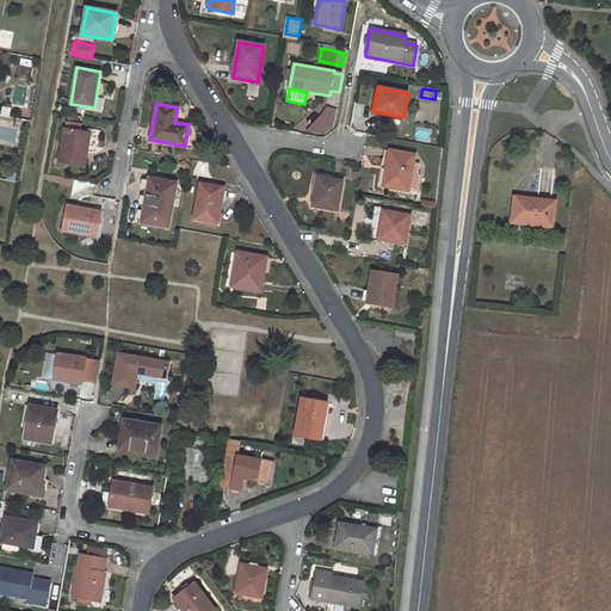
[(322,116),(307,131),(322,134),(333,125),(334,118),(322,116)]
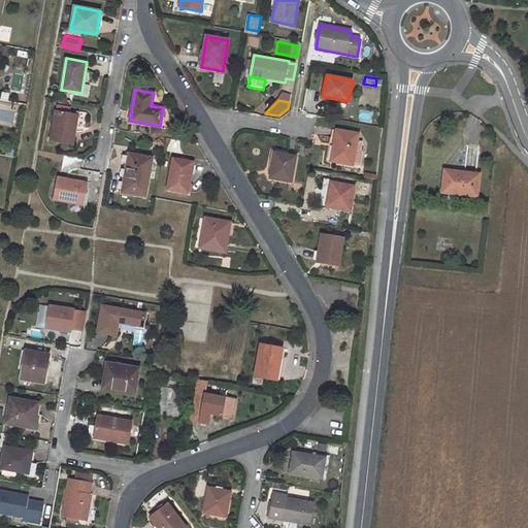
[(74,113),(56,109),(51,141),(72,145),(74,129),(72,129),(74,113)]
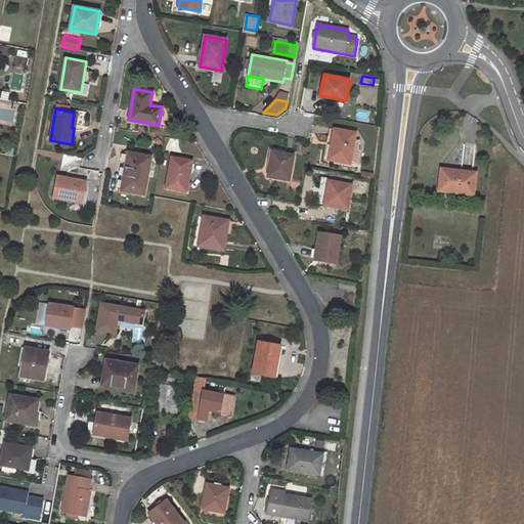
[(360,151),(358,148),(360,141),(355,140),(356,133),(335,129),(329,160),(350,165),(350,163),(357,165),(360,151)]
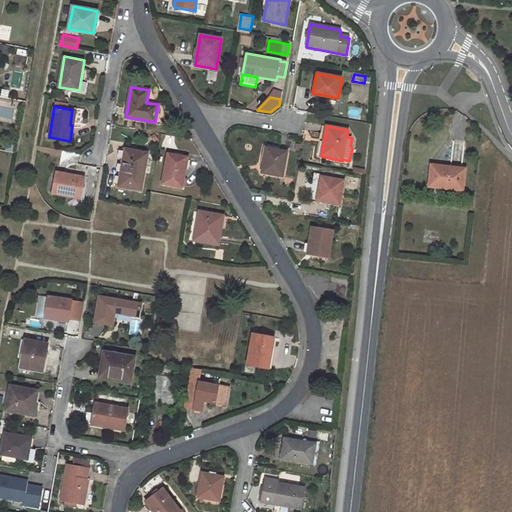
[(287,152),(266,148),(266,151),(263,150),(261,160),(264,160),(262,172),(283,176),(287,152)]
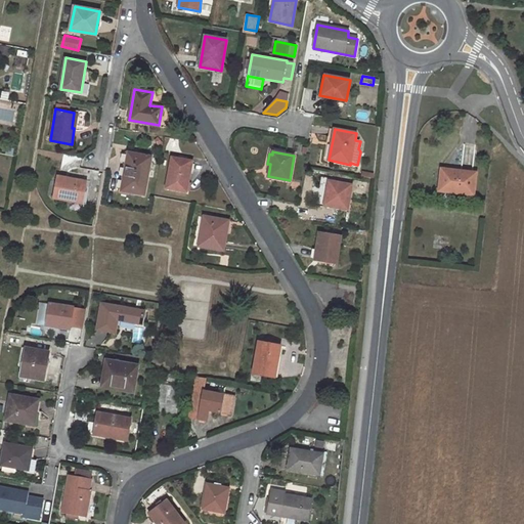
[(151,157),(129,153),(122,190),(144,194),(151,157)]
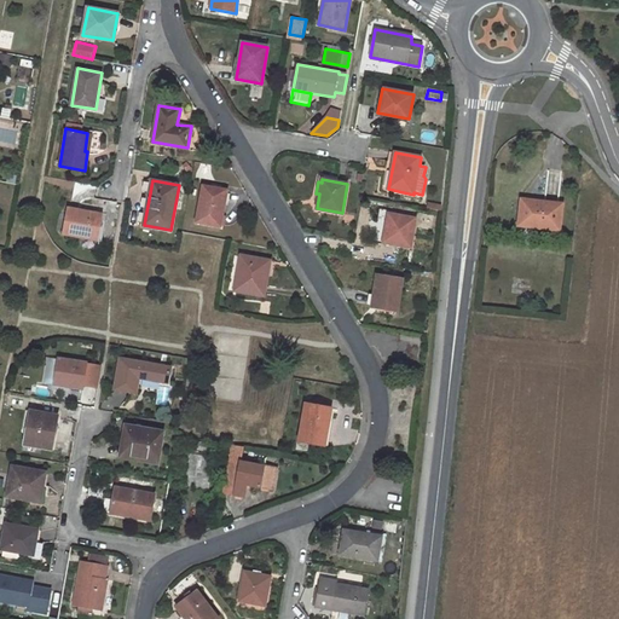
[(226,190),(202,186),(196,221),(220,226),(226,190)]
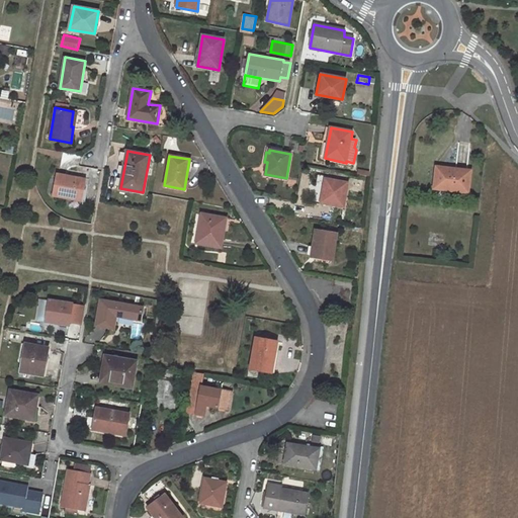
[(434,189),(468,193),(470,170),(436,167),(434,189)]
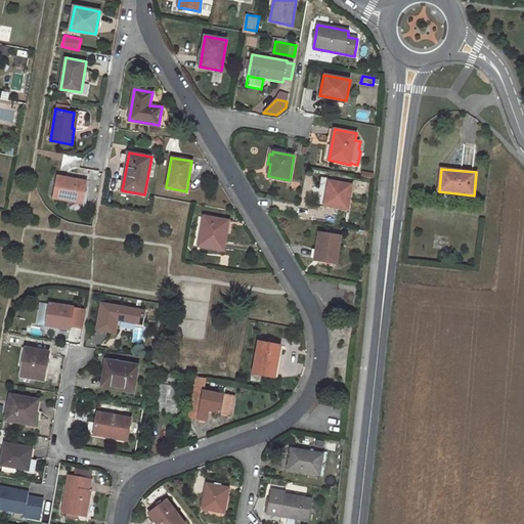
[(87,182),(56,177),(53,198),(83,204),(87,182)]
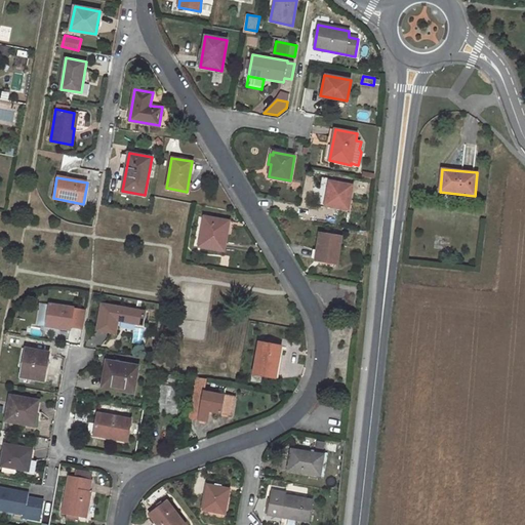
[(353,186),(329,182),(325,206),(348,209),(353,186)]
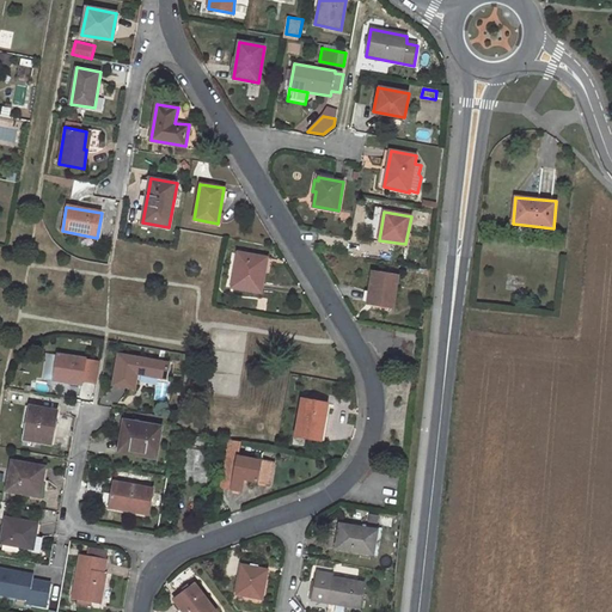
[(263,257),(238,254),(232,287),(261,293),(264,274),(261,273),(263,257)]
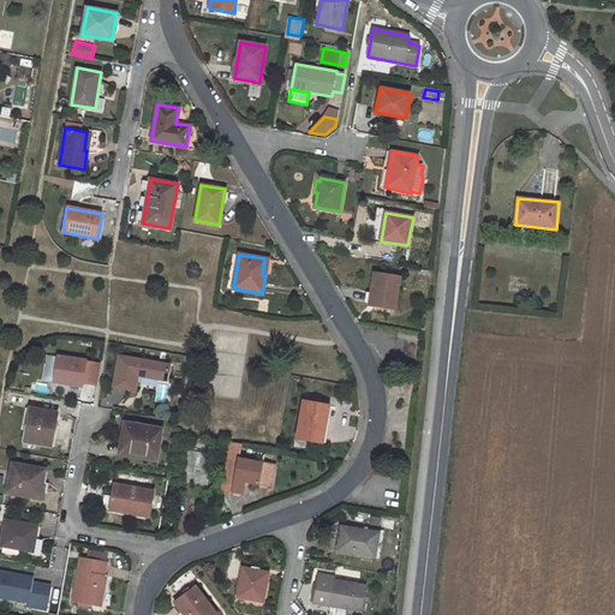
[(399,278),(374,273),(369,305),(394,310),(399,278)]
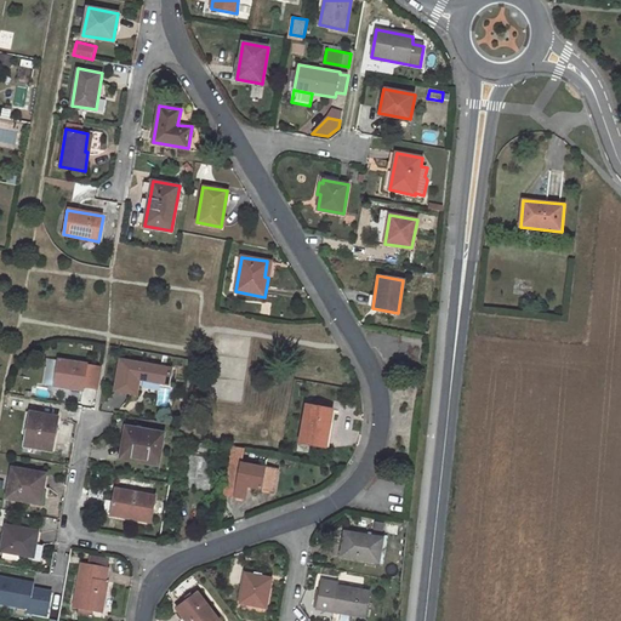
[(87,364),(58,359),(55,385),(83,389),(84,385),(87,364)]
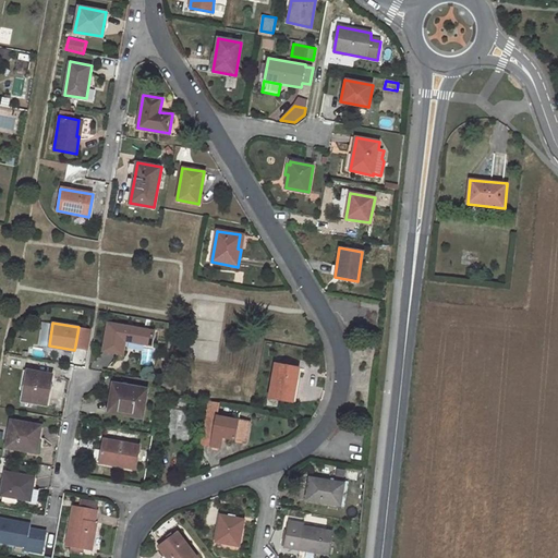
[(154,331),(108,324),(104,350),(122,354),(125,340),(152,344),(154,331)]
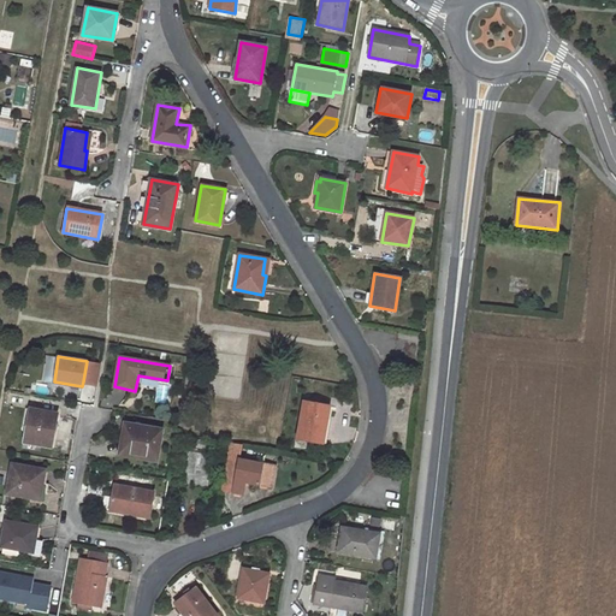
[(101,363),(87,361),(83,381),(98,384),(101,363)]
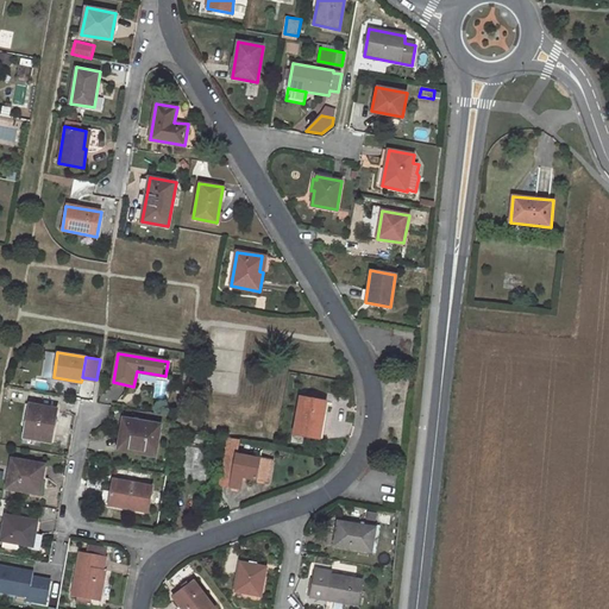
[(158,381),(156,396),(167,397),(169,378),(142,374),(140,377),(158,381)]
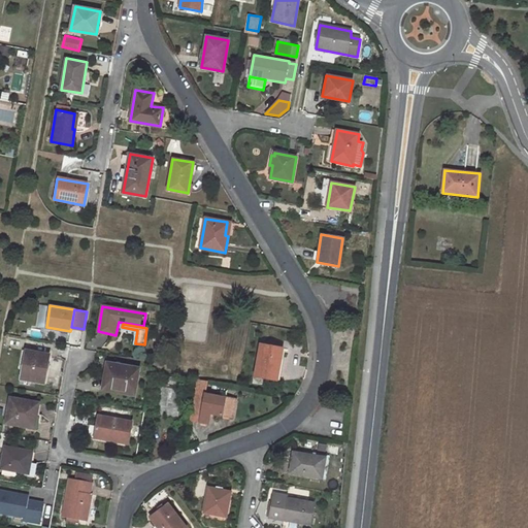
[(282,349),(260,344),(255,376),(276,380),(282,349)]
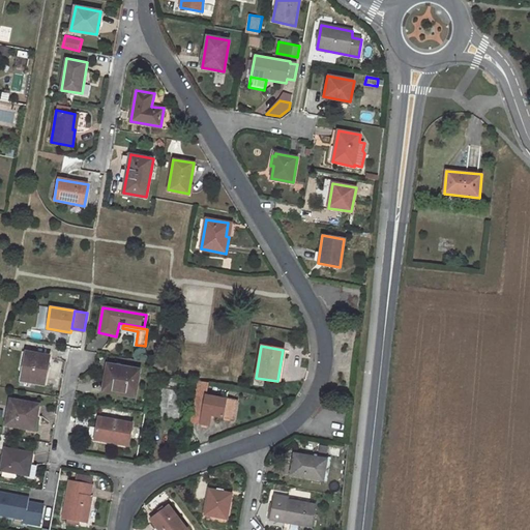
[(50,355),(27,352),(22,380),(45,384),(50,355)]
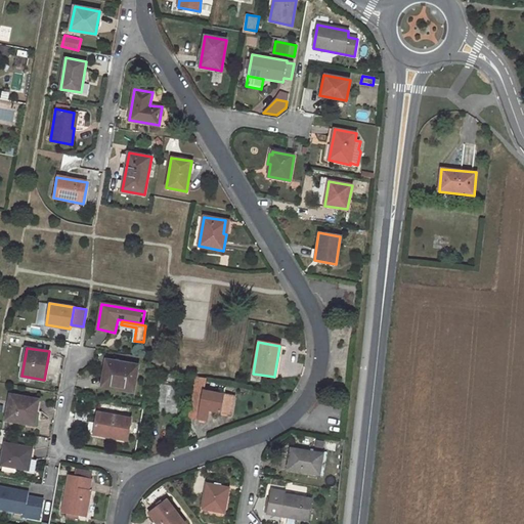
[(138,366),(106,360),(102,384),(125,388),(124,390),(133,392),(138,366)]
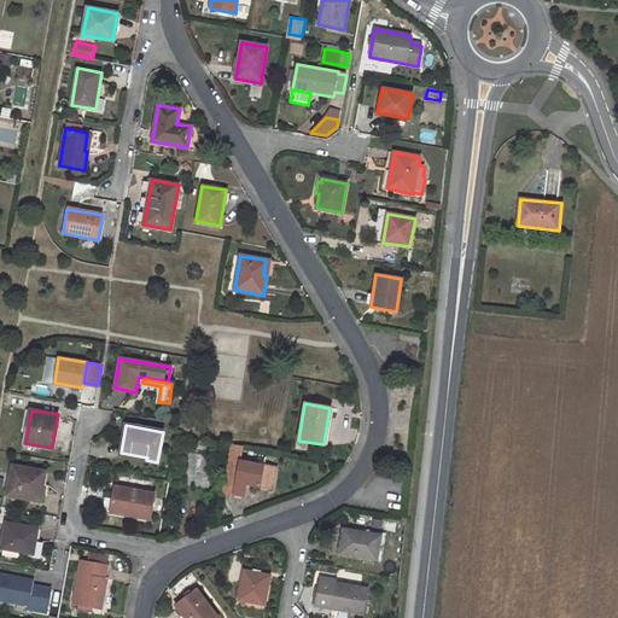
[(246,483),(270,488),(274,467),(240,461),(244,445),(232,443),(222,491),(244,495),(246,483)]
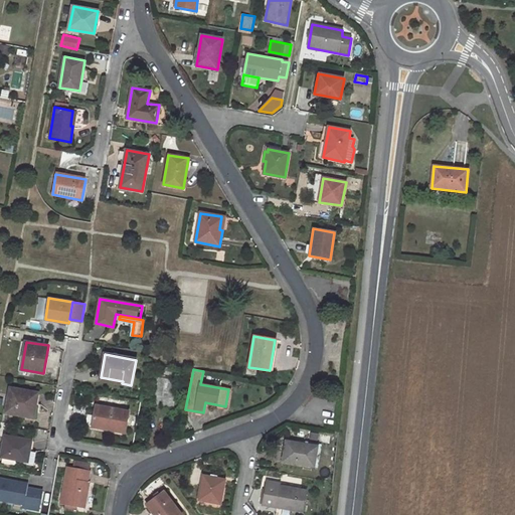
[(179,380),(158,376),(154,397),(156,397),(154,405),(174,408),(179,380)]
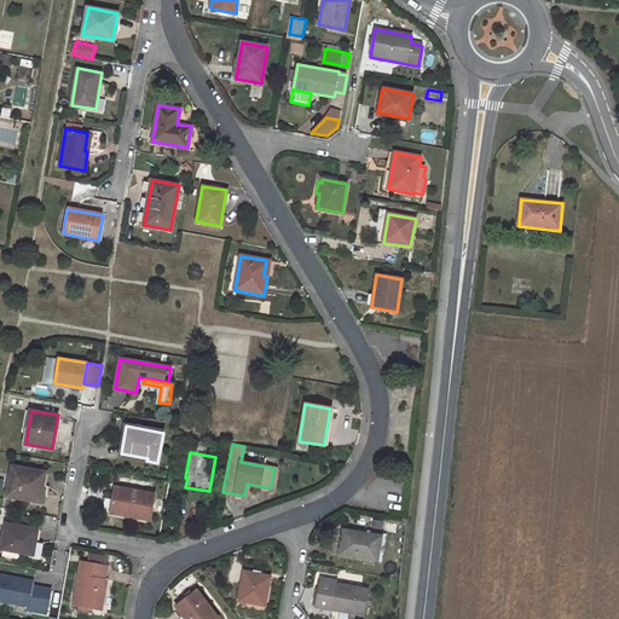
[(46,472),(13,466),(7,496),(44,503),(47,486),(44,485),(46,472)]
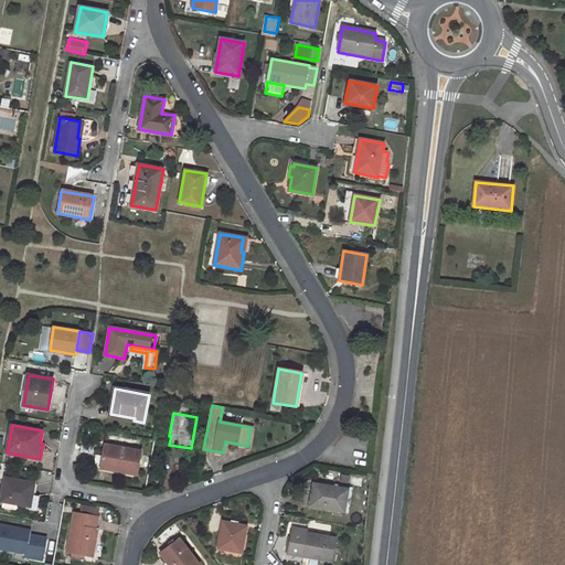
[(141,451),(105,445),(100,468),(137,475),(141,451)]
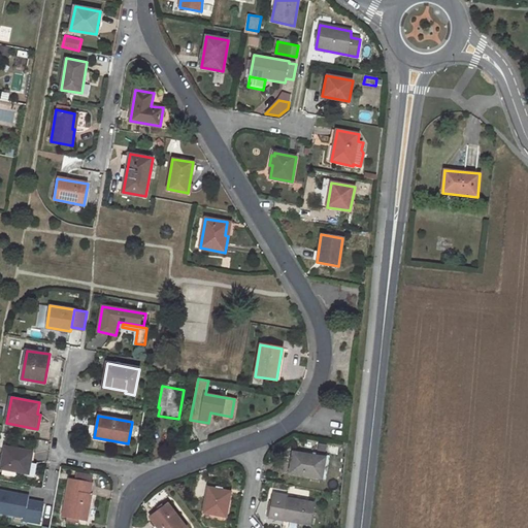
[(152,433),(143,432),(142,440),(151,441),(152,433)]
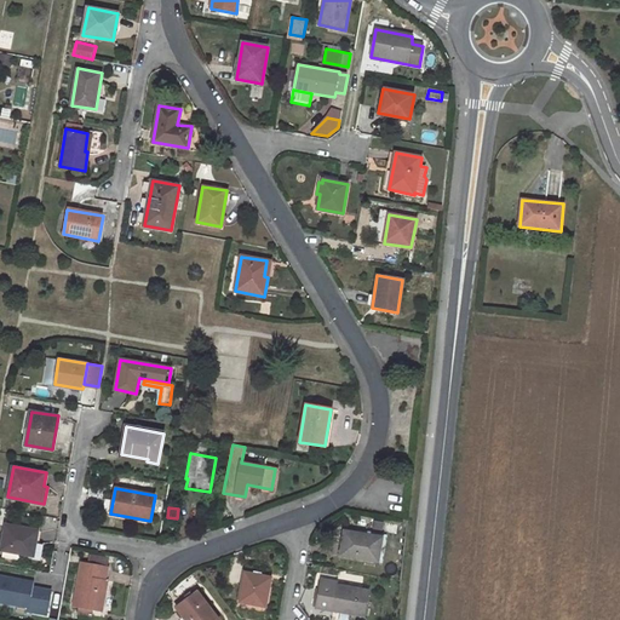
[(39,529),(6,524),(1,550),(4,550),(22,554),(34,555),(39,529)]
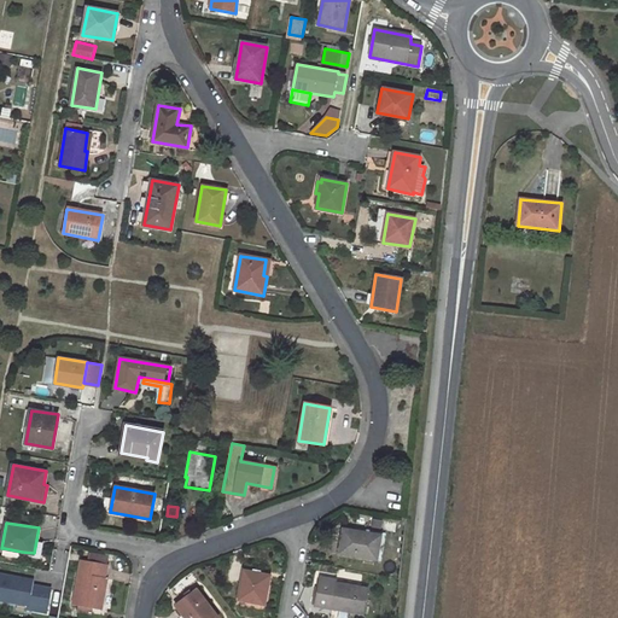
[(382,536),(344,529),(339,553),(377,560),(382,536)]
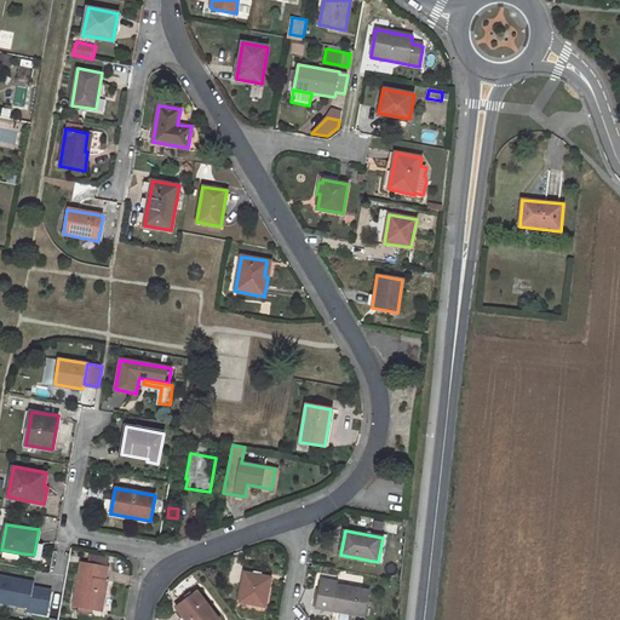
[(108,567),(82,562),(74,607),(82,608),(92,609),(102,612),(108,580),(105,579),(108,567)]
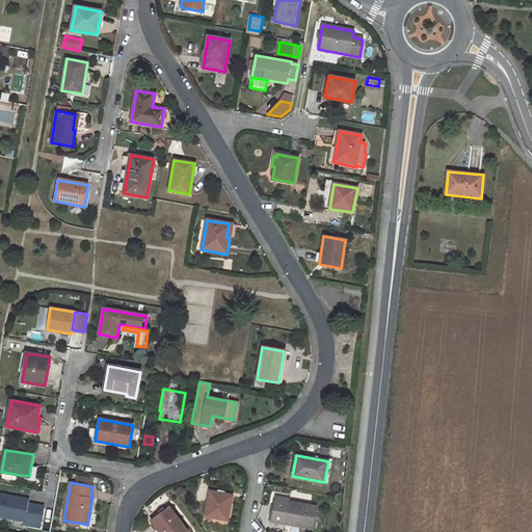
[(232,496),(211,491),(207,516),(228,521),(232,496)]
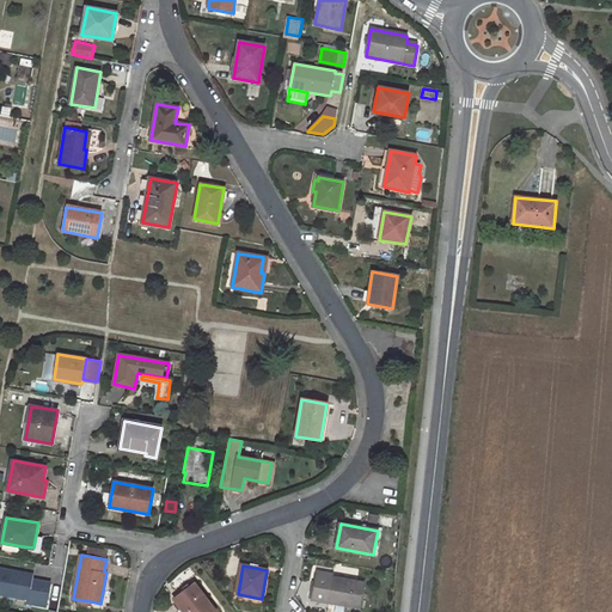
[(34,575),(0,568),(0,593),(28,599),(28,603),(47,606),(51,582),(38,580),(36,591),(31,589),(32,580),(34,575)]
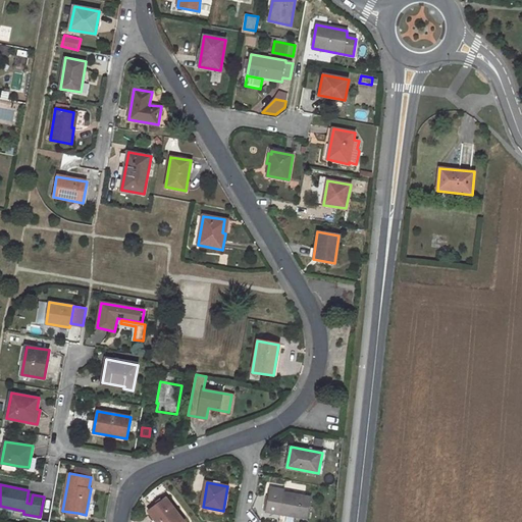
[(267,512),(289,516),(288,521),(295,521),(296,517),(308,519),(312,498),(284,492),(284,490),(271,487),(267,512)]
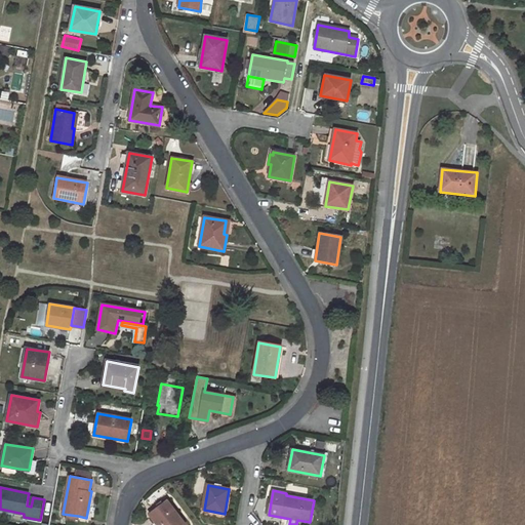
[(185,524),(167,501),(150,514),(158,524),(185,524)]
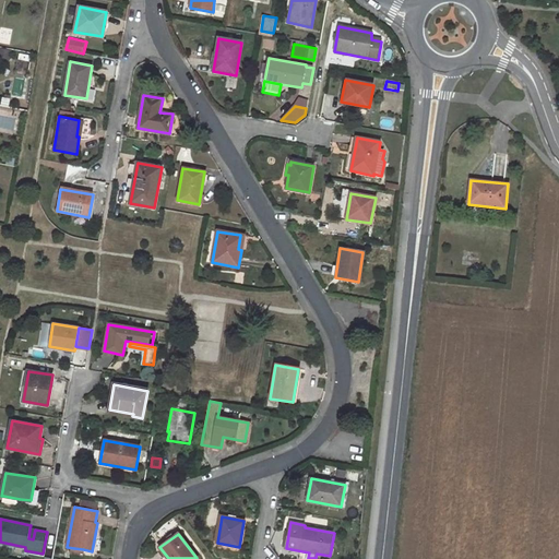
All buildings are outlined.
